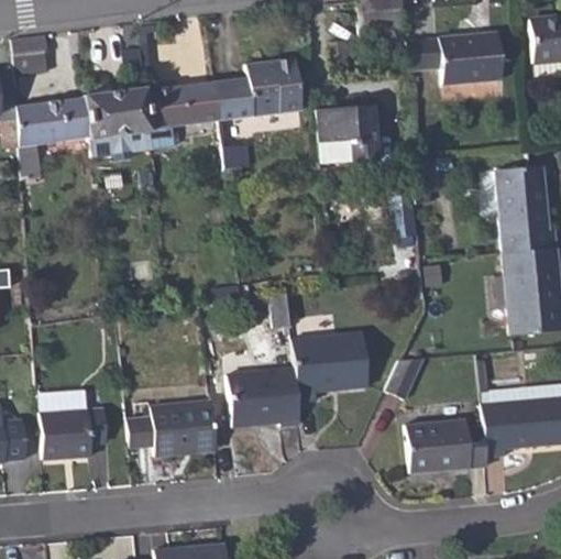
[(358,0),(361,41),(403,36),(402,15),(404,15),(402,0),(358,0)]
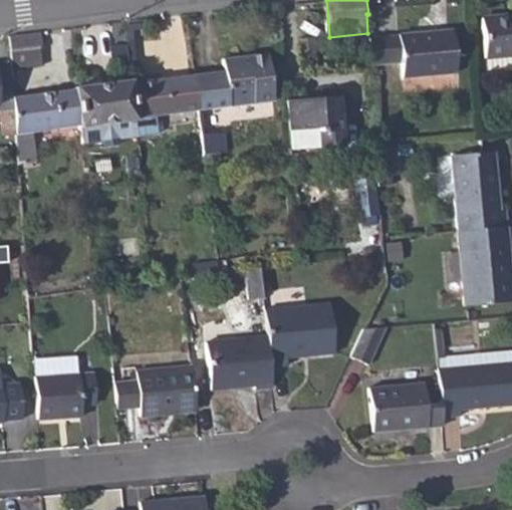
[(511,13),(486,16),(490,69),(511,67),(511,13)]
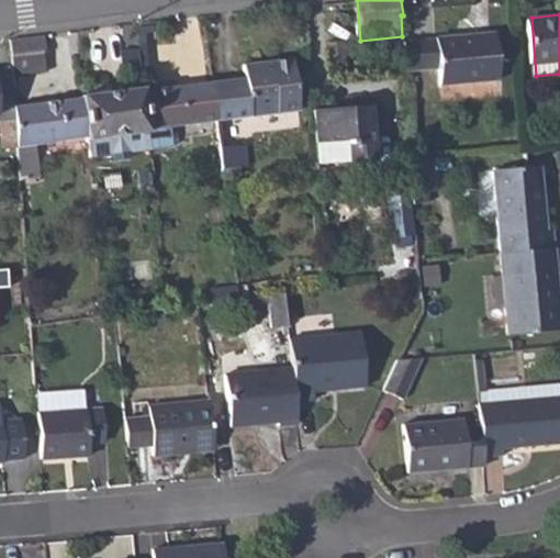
[(13,37),(13,38),(15,69),(51,66),(49,32),(13,37)]
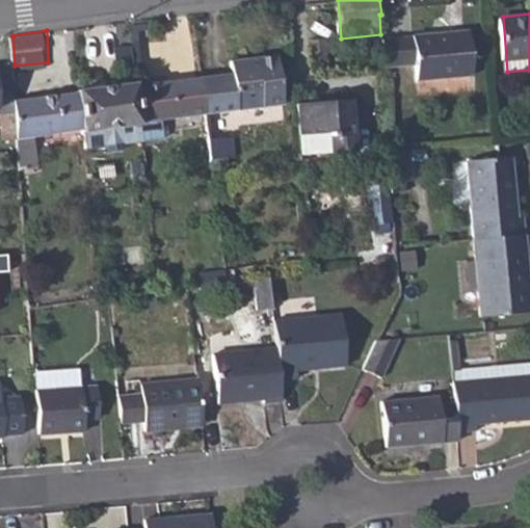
[(469,30),(385,37),(385,57),(385,59),(415,58),(416,79),(472,74),(469,30)]
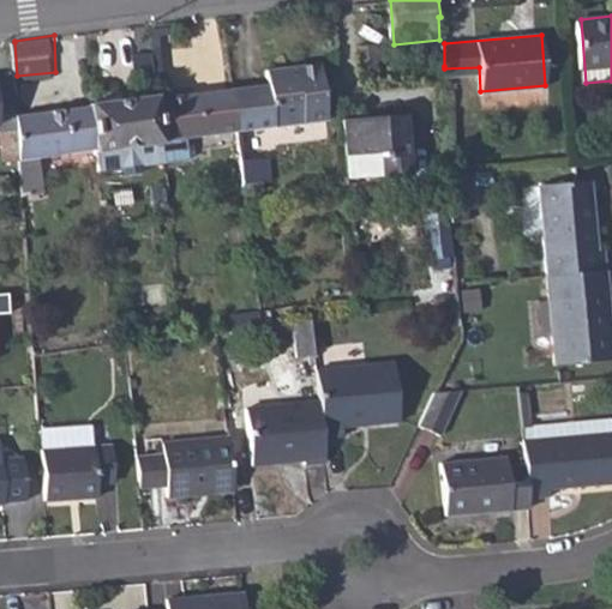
[(379,43),(363,43),(363,72),(381,72),(379,43)]
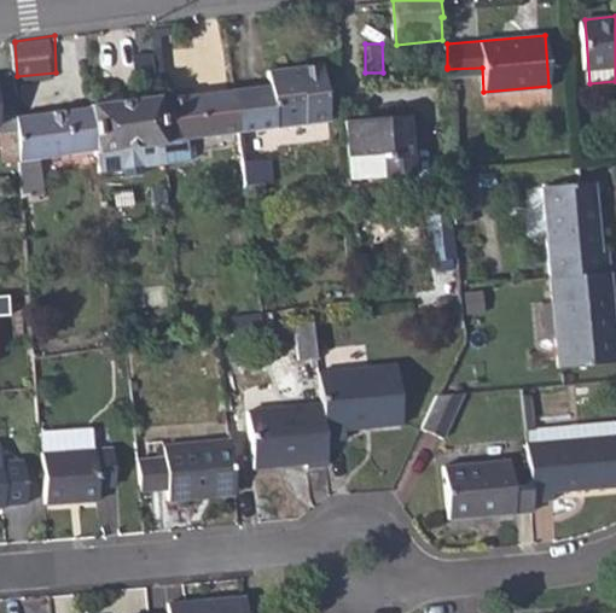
[(273,82),(237,87),(244,130),(269,127),(333,120),(326,63),(272,70),(273,82)]
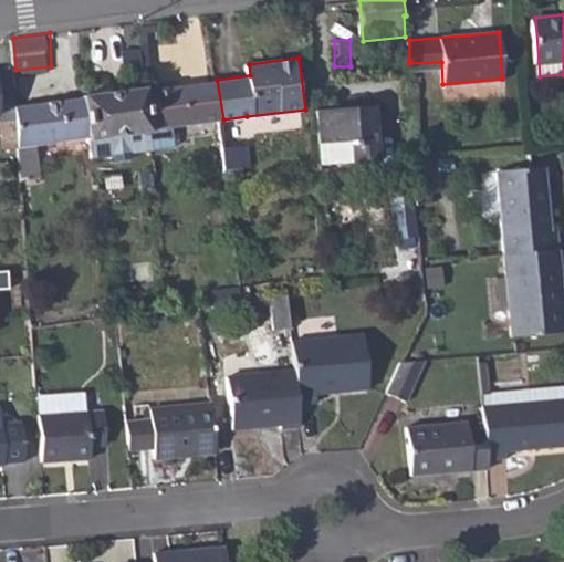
[(217,80),(147,87),(152,127),(223,120),(217,80)]
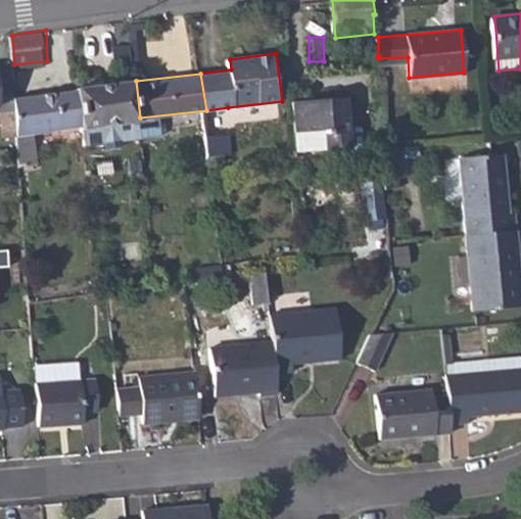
[(79,86),(79,88),(84,126),(84,129),(85,129),(86,140),(98,138),(97,127),(121,125),(122,136),(122,143),(141,141),(140,118),(136,81),(135,80),(79,86)]
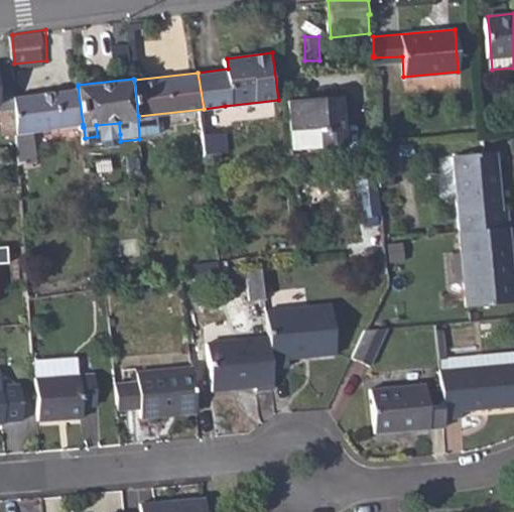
[(78,87),(16,95),(18,133),(20,164),(35,163),(33,131),(83,124),(78,87)]
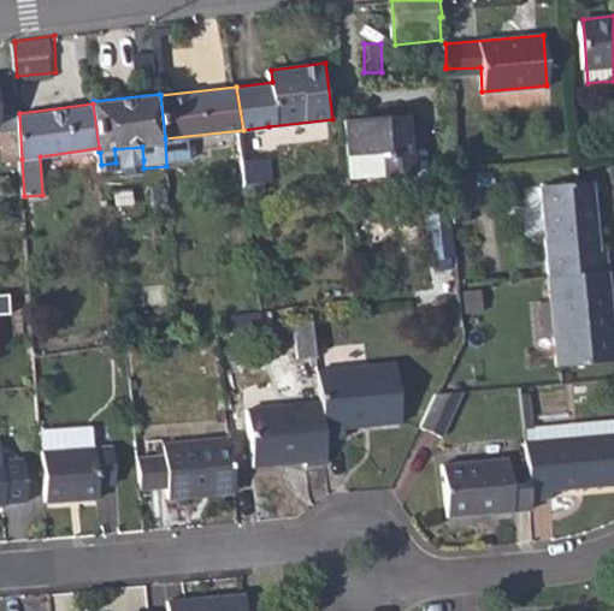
[(409,110),(347,116),(349,150),(385,148),(387,171),(413,168),(409,110)]
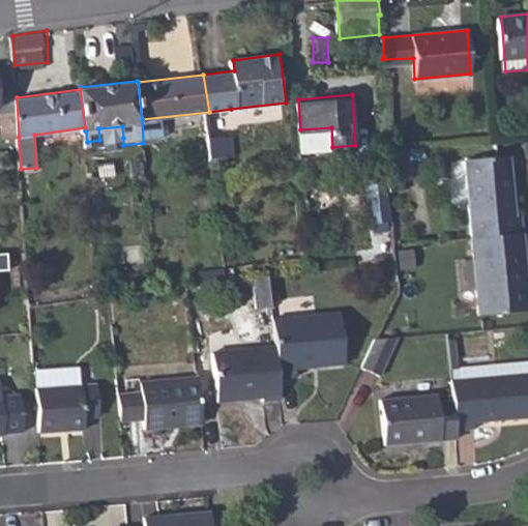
[(19,137),(17,97),(3,98),(5,137),(19,137)]
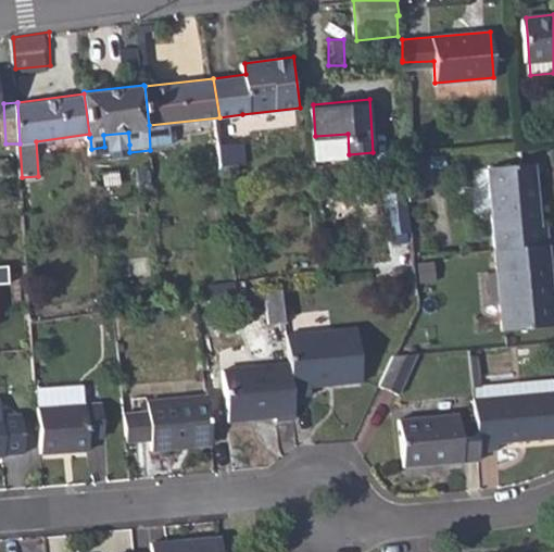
[(242,114),(219,117),(223,142),(244,139),(246,139),(242,114)]
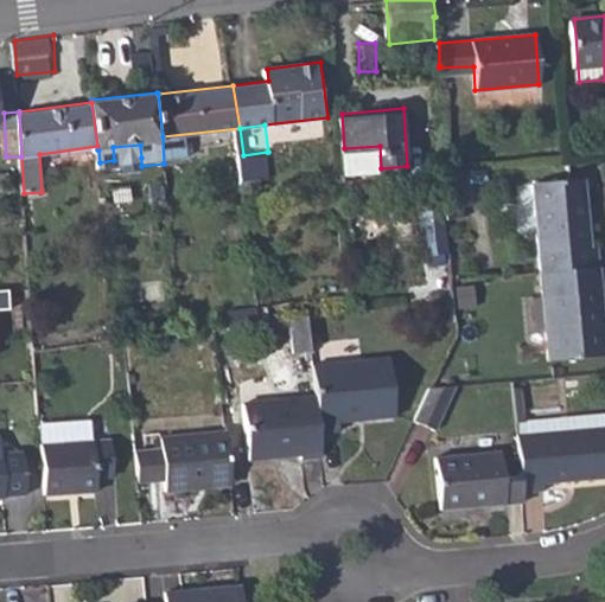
[(113,147),(114,160),(141,158),(140,145),(113,147)]
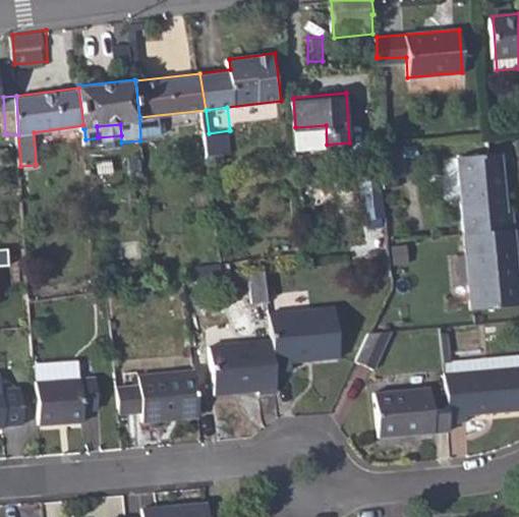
[(229,130),(209,133),(212,160),(225,159),(224,152),(231,150),(229,130)]
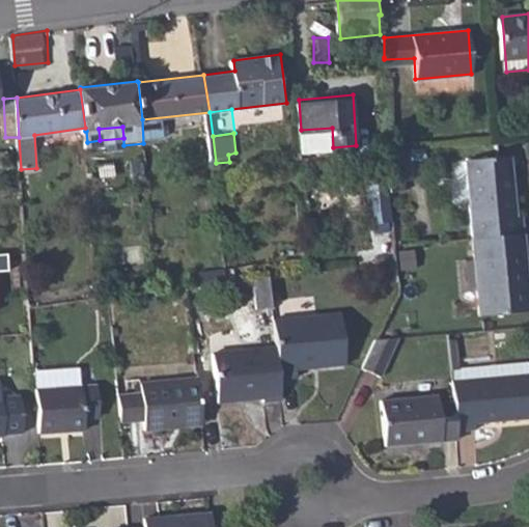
[(469,157),(474,233),(524,229),(522,211),(518,211),(516,185),(511,185),(508,153),(469,157)]
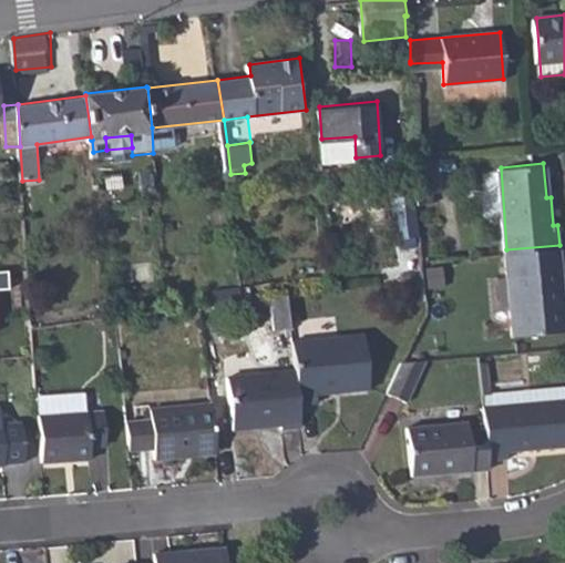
[(396,185),(397,201),(415,198),(413,184),(396,185)]
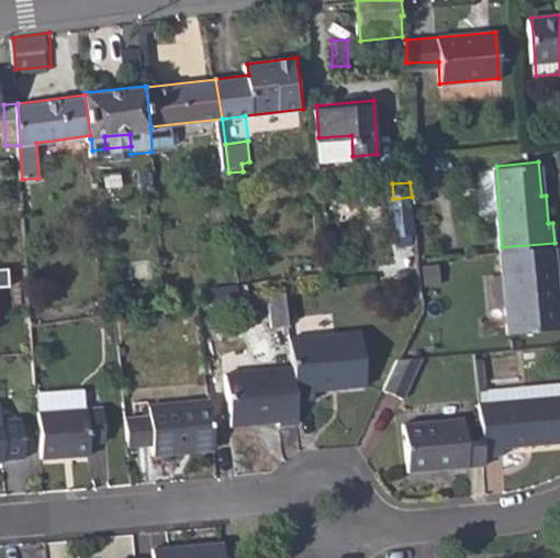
[(412,197),(393,199),(398,231),(399,231),(400,240),(414,237),(413,230),(415,229),(412,197)]
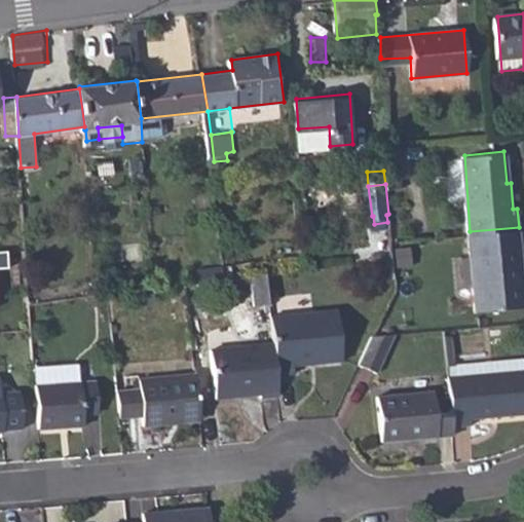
[(519,227),(470,231),(477,307),(523,303),(523,277),(522,264),(518,264),(516,244),(520,244),(519,227)]
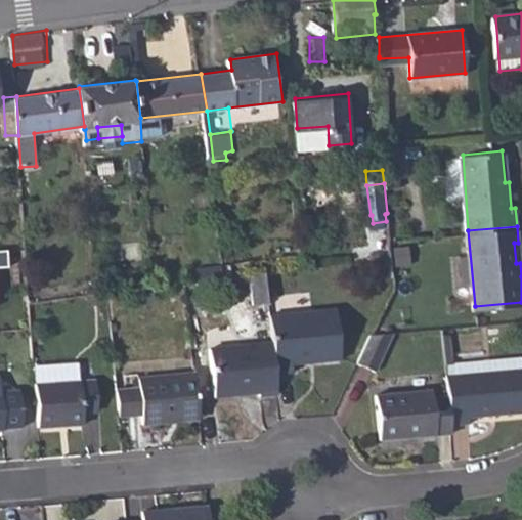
[(266,268),(252,270),(255,302),(269,300),(266,268)]
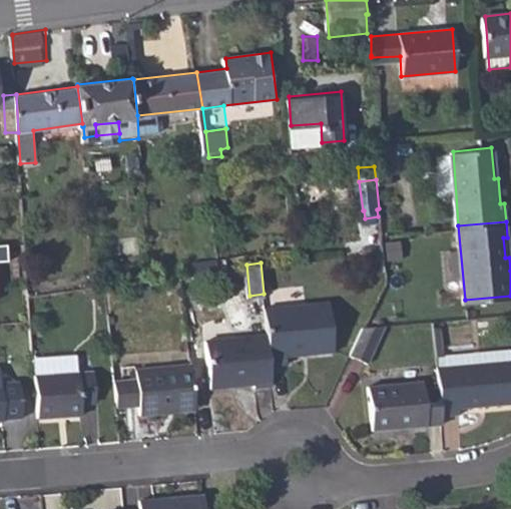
[(38,287),(28,288),(29,295),(39,294),(38,287)]
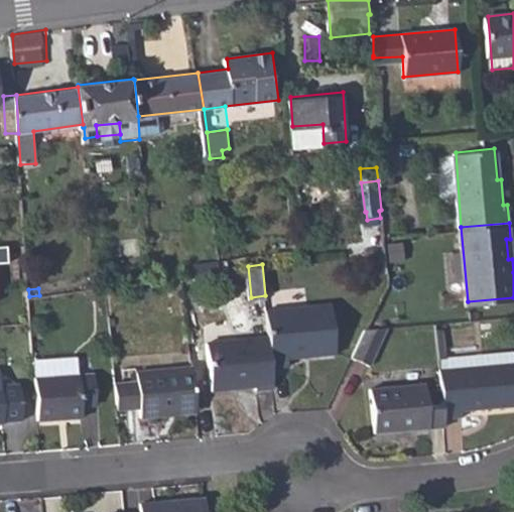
[(332,303),(267,309),(269,333),(273,368),(290,367),(289,357),(337,352),(332,303)]
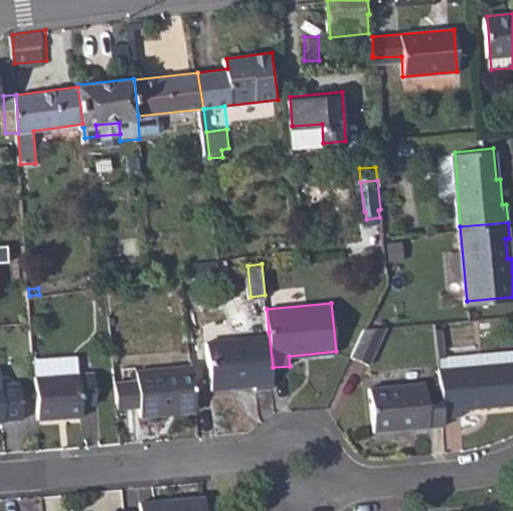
[(367,325),(354,353),(371,361),(388,323),(367,325)]
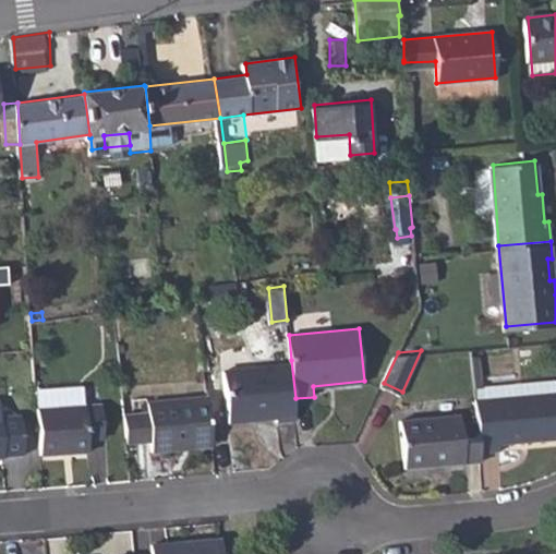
[(295,398),(291,360),(226,368),(231,422),(278,418),(279,421),(298,420),(295,398)]
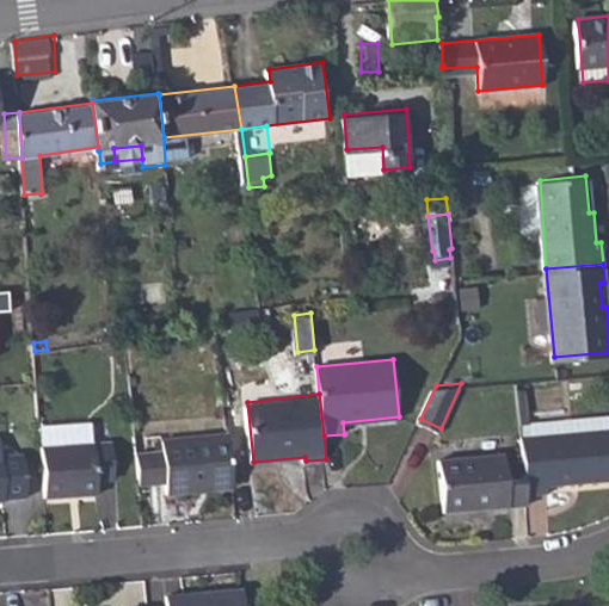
[(608,416),(566,421),(567,433),(608,430),(608,416)]
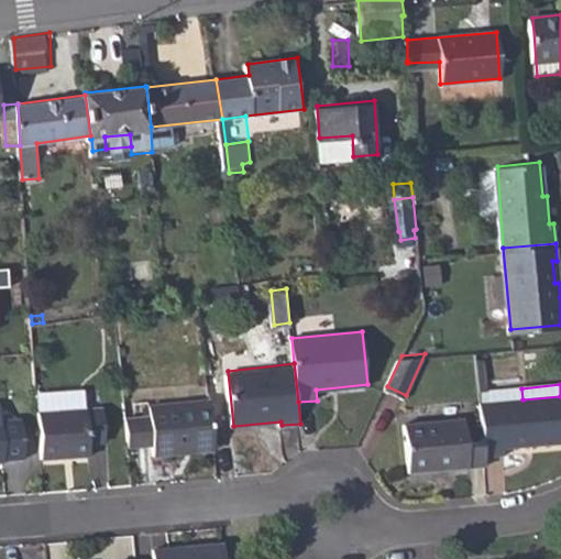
[(482,391),(483,403),(484,423),(486,458),(506,456),(505,449),(560,444),(560,396),(523,399),(521,388),(482,391)]
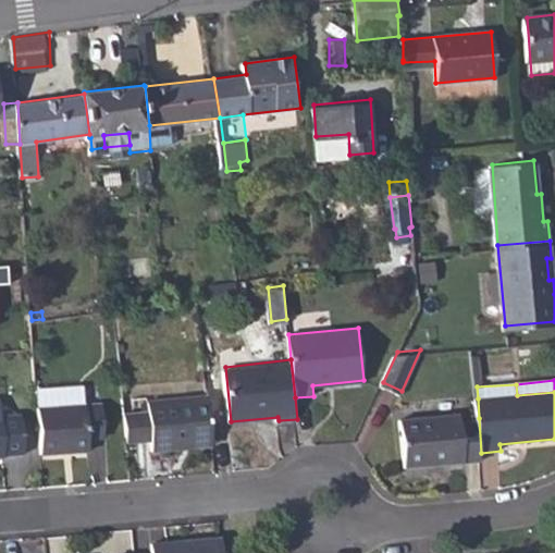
[(106,437),(102,403),(84,404),(83,385),(36,390),(37,408),(40,456),(88,452),(87,439),(106,437)]
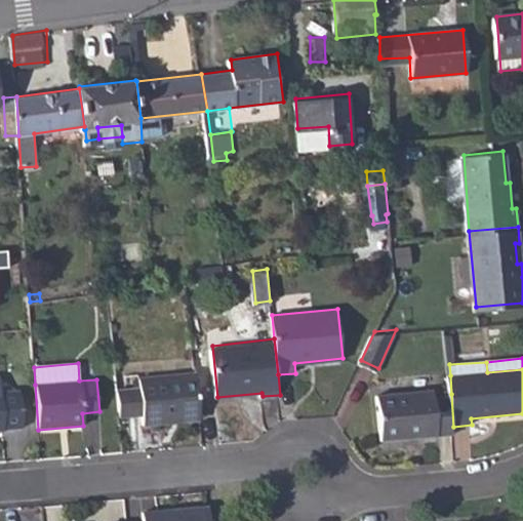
[(143,390),(119,391),(121,417),(146,415),(147,425),(176,422),(176,415),(202,413),(198,373),(142,378),(143,390)]
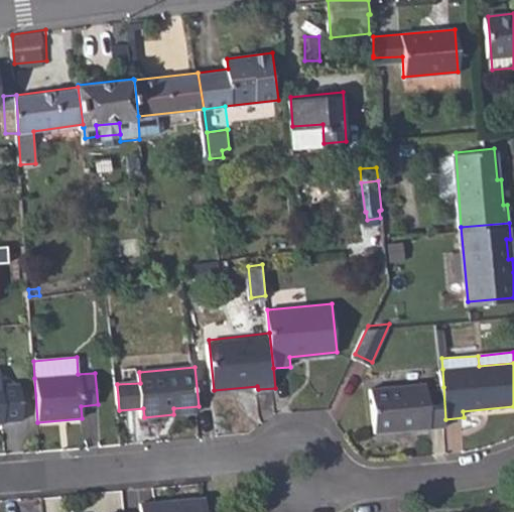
[(445,419),(443,387),(429,389),(428,380),(373,384),(377,430),(445,425),(445,419)]
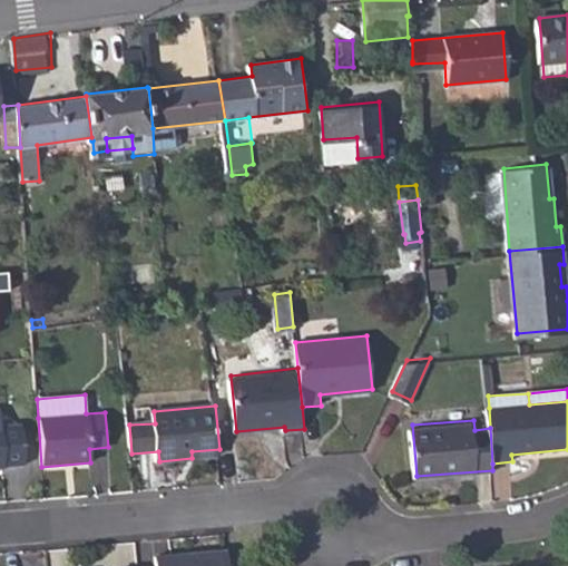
[(0,467),(6,467),(6,465),(23,464),(20,423),(0,425),(0,467)]
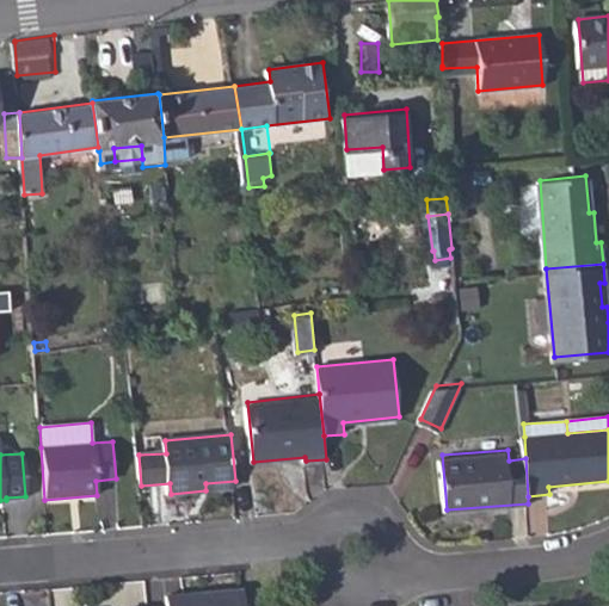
[(235,481),(205,483),(205,490),(235,488),(235,481)]
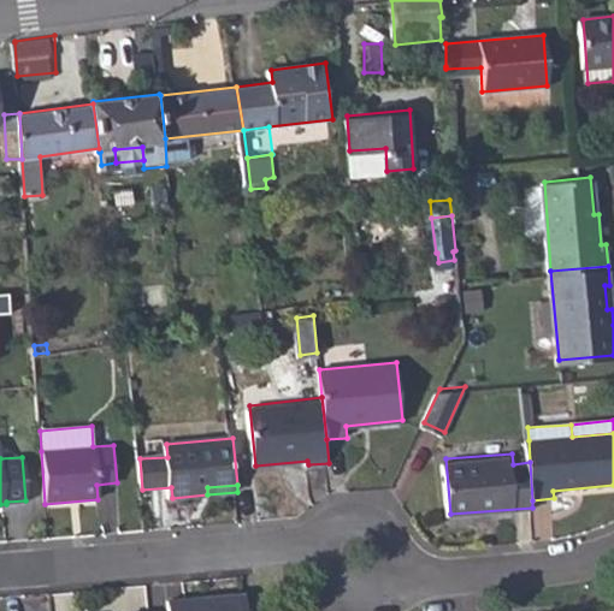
[(247,610),(246,595),(171,603),(171,610),(247,610)]
